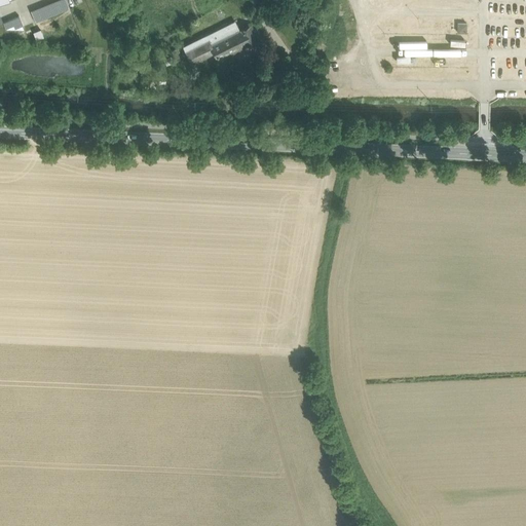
[(4,0),(0,1),(0,22),(20,15),(14,1),(10,3),(9,0),(4,0)]
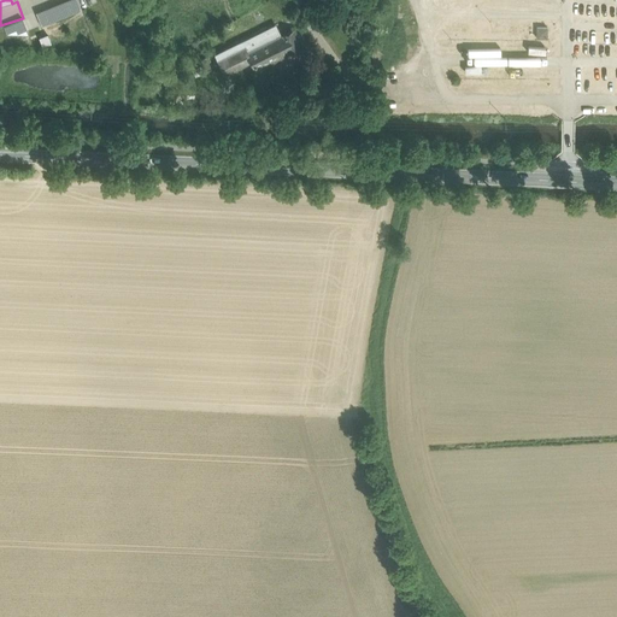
[(78,0),(66,0),(37,10),(41,23),(82,10),(78,0)]
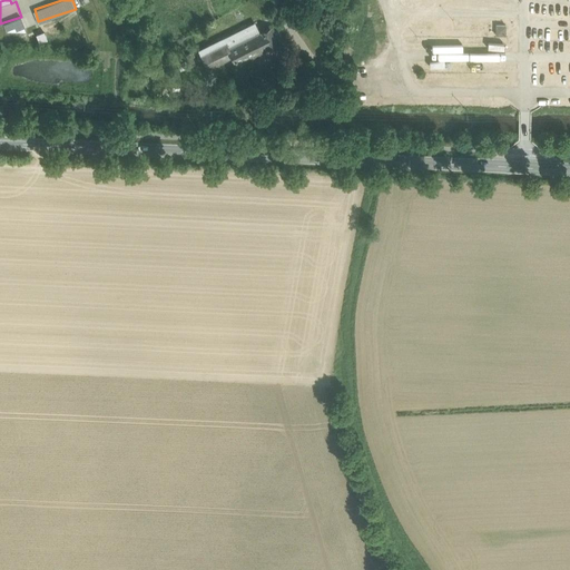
[(200,51),(203,55),(227,42),(228,46),(253,33),(254,36),(259,32),(256,23),(200,51)]
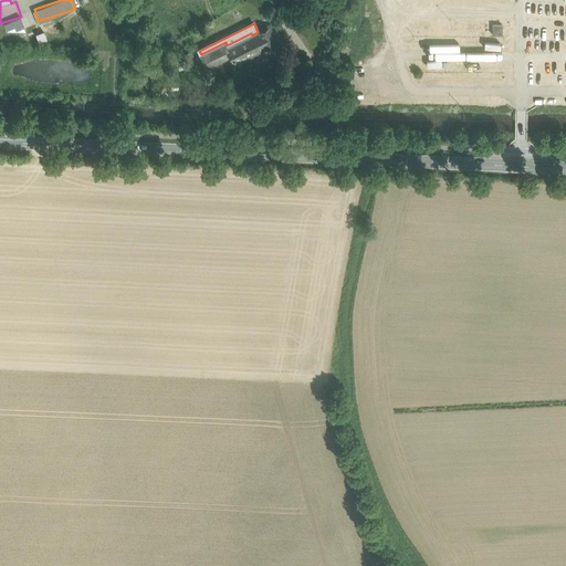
[(492,25),(492,34),(502,34),(502,25),(492,25)]
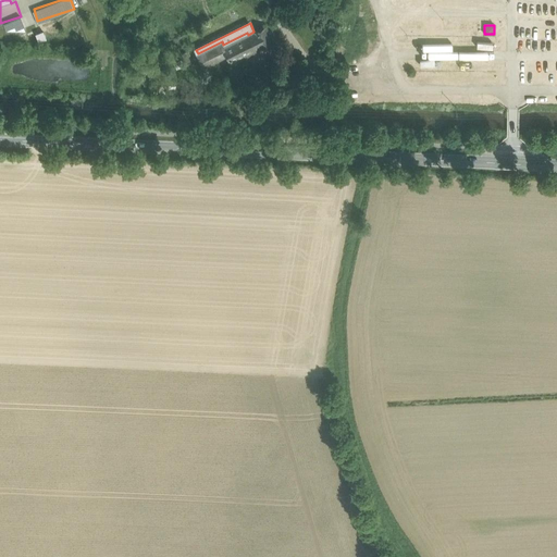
[(247,33),(223,45),(222,41),(198,53),(203,66),(227,54),(230,60),(252,48),(254,50),(272,41),(264,26),(254,32),(248,35),(247,33)]
